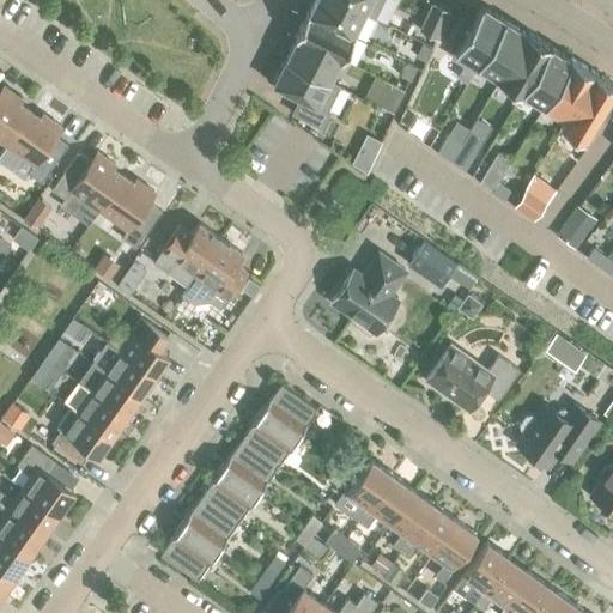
[(352,35),(353,35),(351,34),(362,12),(372,18),(374,17),(340,0),(314,0),(309,12),(307,11),(307,12),(352,35)]
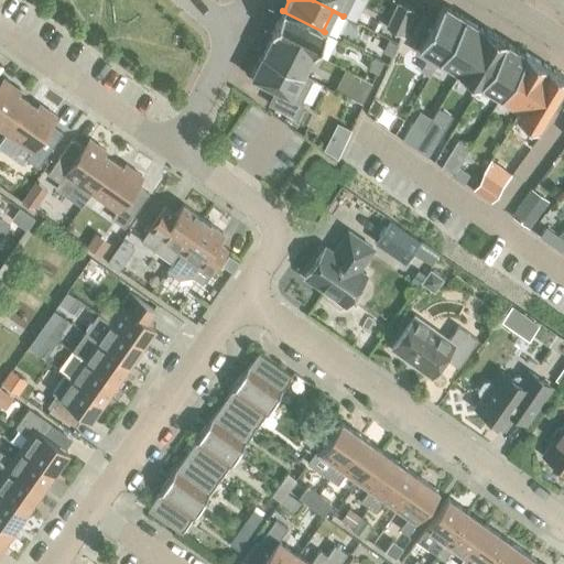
[(313,0),(344,15),(350,0),(313,0)]
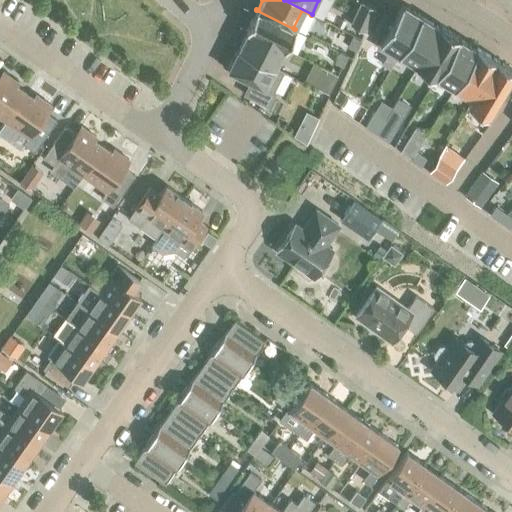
[(361,2),(350,25),(363,31),(372,12),(374,8),(361,2)]
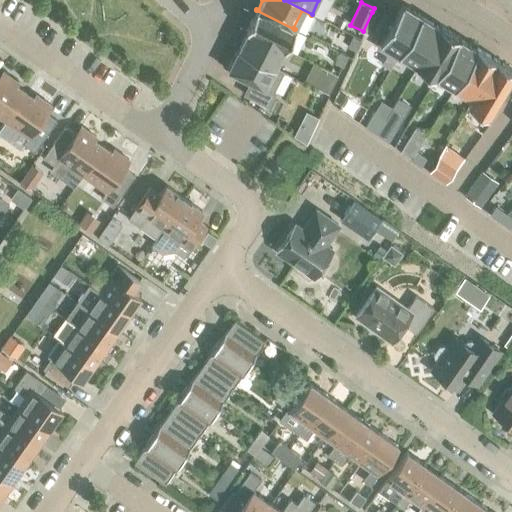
[(421,17),(401,5),(392,20),(376,47),(386,53),(396,59),(421,17)]
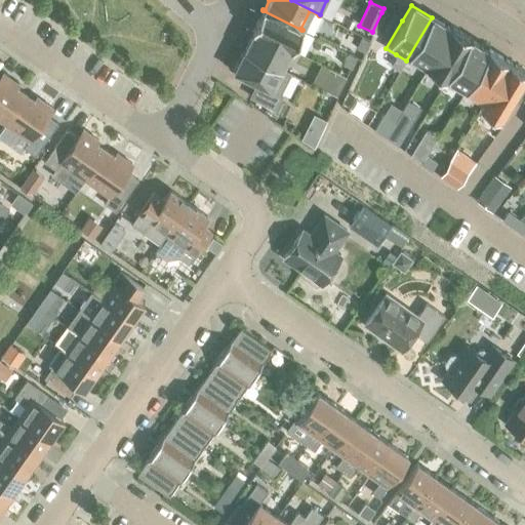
[(252,30),(292,50),(301,30),(263,10),(252,30)]
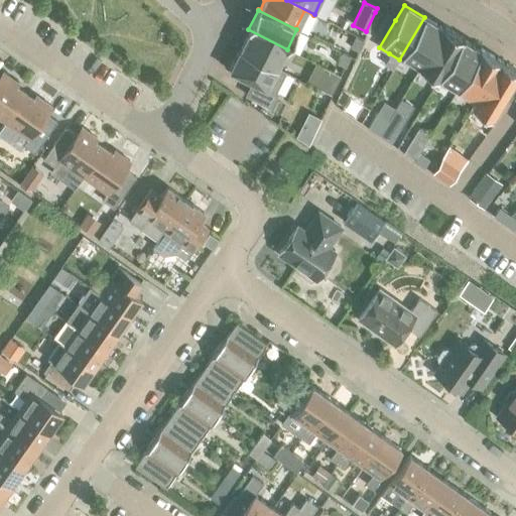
[(443,26),(442,26),(441,27),(424,17),(399,59),(402,55),(419,66),(418,67),(419,68),(443,26)]
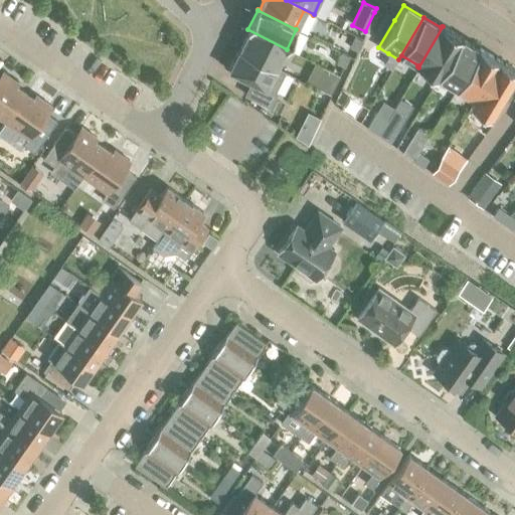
[(418,67),(437,78),(461,37),(443,26),(418,67)]
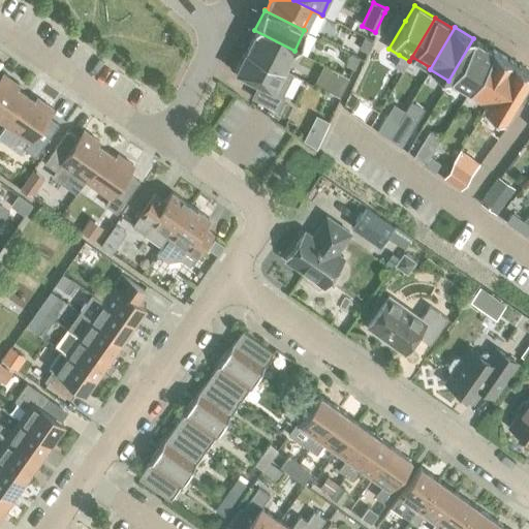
[(291,74),(291,73),(283,68),(292,51),(293,51),(294,51),(254,30),(254,31),(255,32),(246,51),(291,74)]
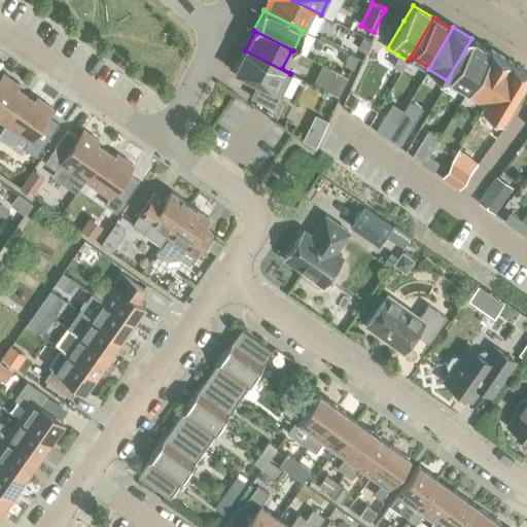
[(362,36),(356,47),(364,51),(371,40),(362,36)]
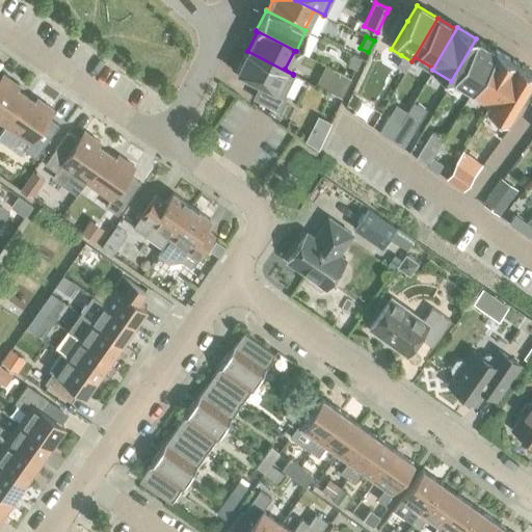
[(477,40),(476,38),(451,81),(452,82),(453,80),(471,91),(496,51),(495,50),(494,51),(476,41),(477,40)]
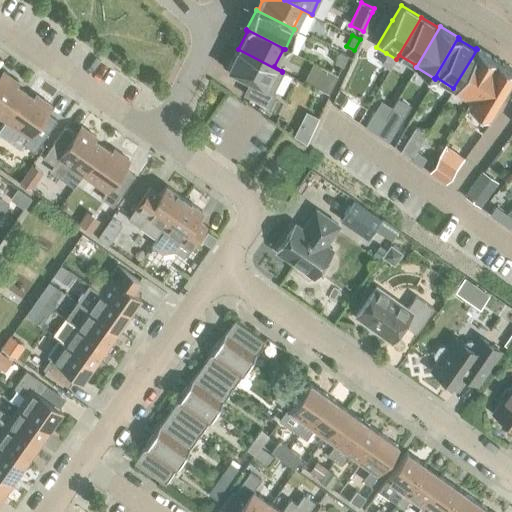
[(272,91),(280,75),(282,72),(238,49),(227,69),(250,81),(272,91)]
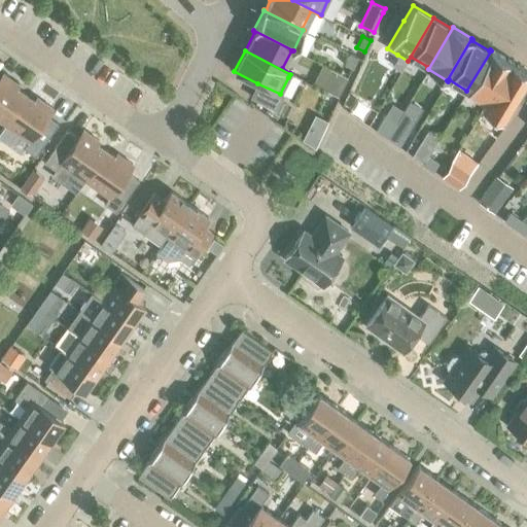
[(491,50),(466,91),(485,102),(481,108),(482,109),(511,62),(491,50)]
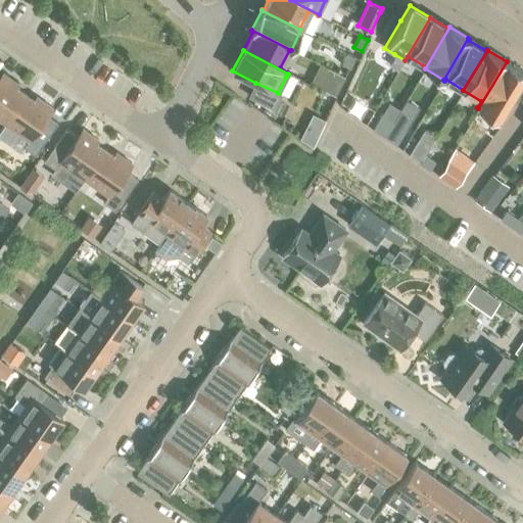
[(348,67),(353,56),(344,51),(339,63),(348,67)]
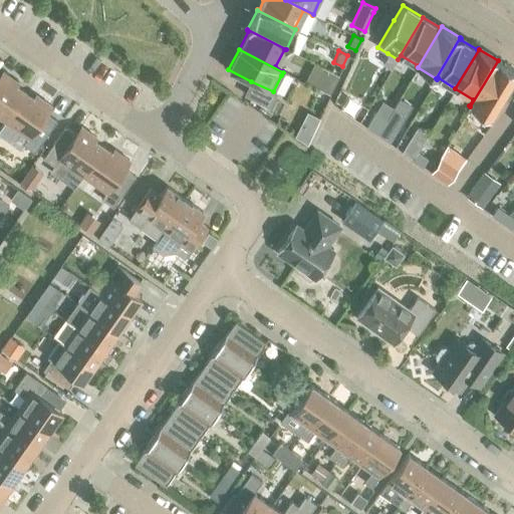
[(388,53),(381,64),(391,69),(398,59),(388,53)]
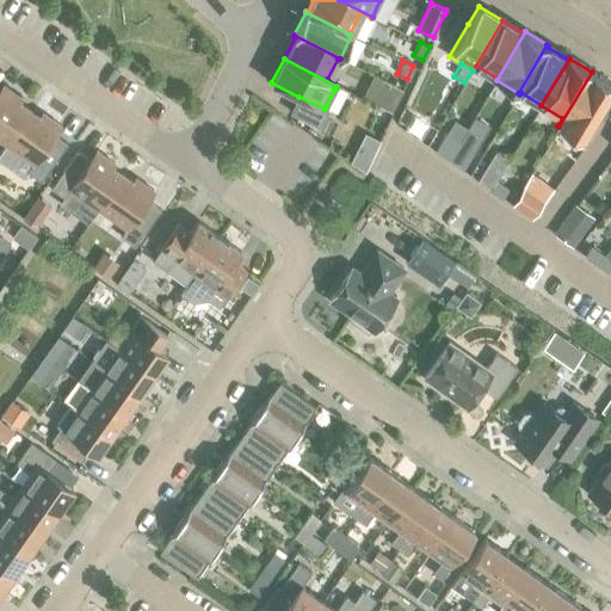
[(610,91),(610,82),(592,72),(559,127),(581,140),(610,91)]
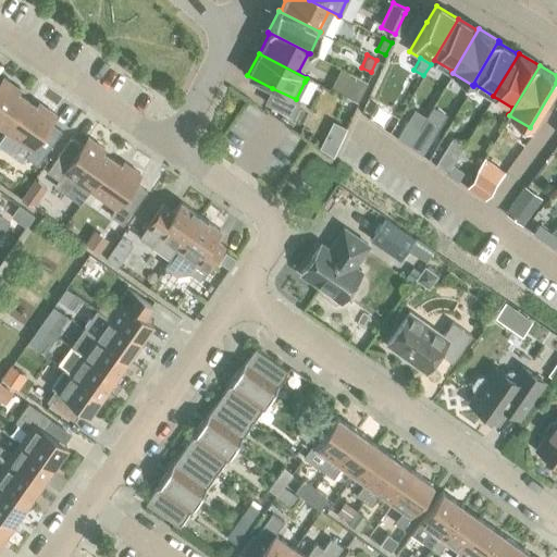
[(337,67),(327,88),(355,101),(364,82),(337,67)]
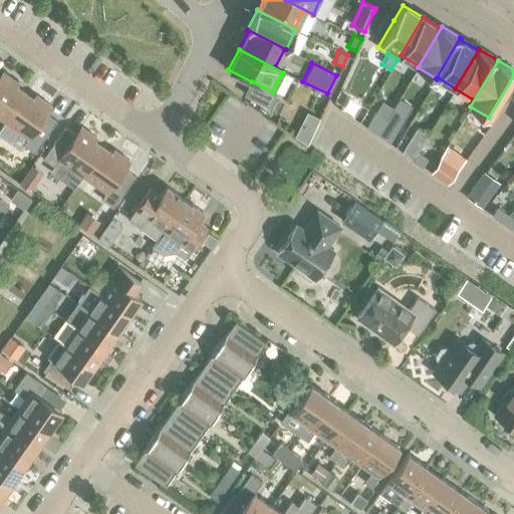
[(0,117),(3,120),(24,91),(15,85),(17,82),(2,71),(0,73),(0,117)]
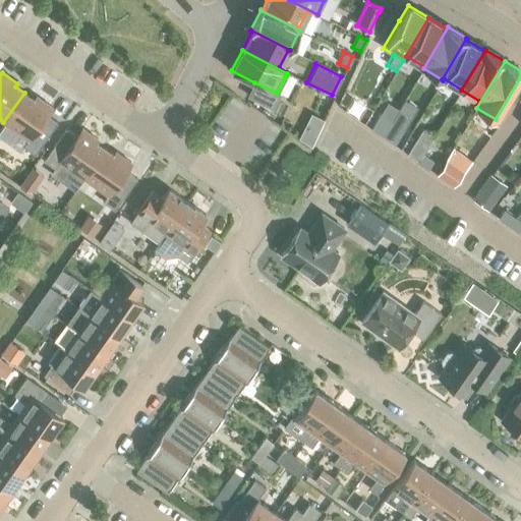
[(254,99),(273,108),(279,94),(277,93),(254,82),(248,96),(254,99)]
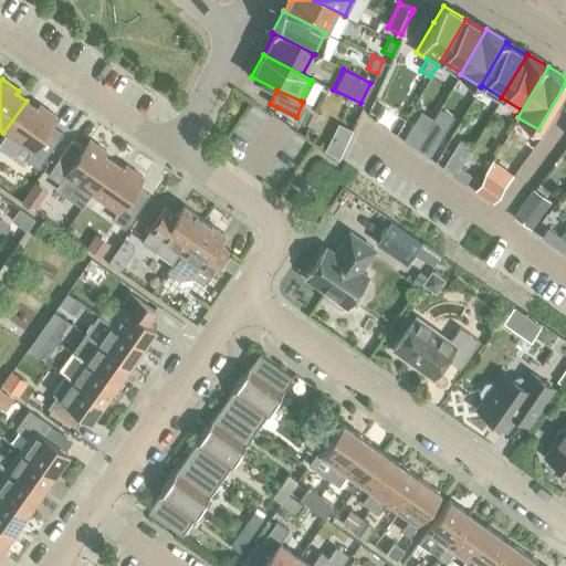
[(27,101),(3,133),(30,150),(24,159),(37,168),(62,133),(50,125),(55,116),(39,104),(37,108),(27,101)]
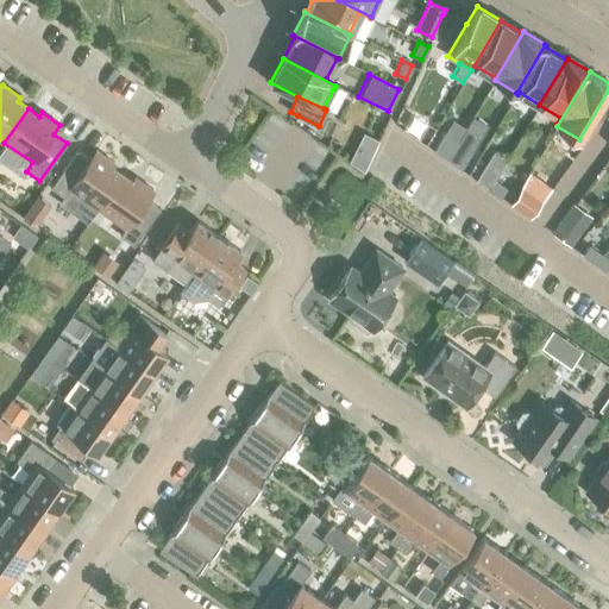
[(432,135),(421,127),(414,137),(425,144),(432,135)]
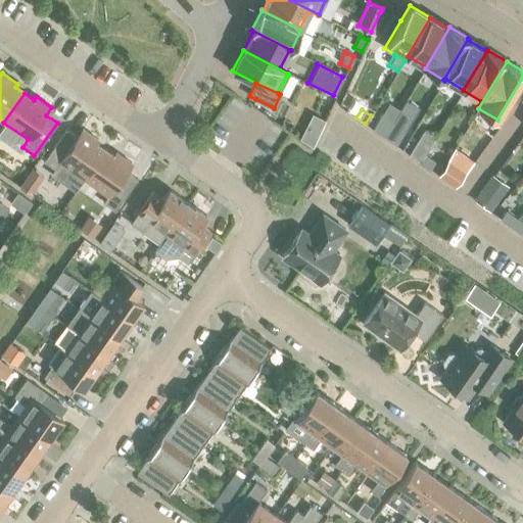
[(393,121),(382,112),(372,129),(383,137),(393,121)]
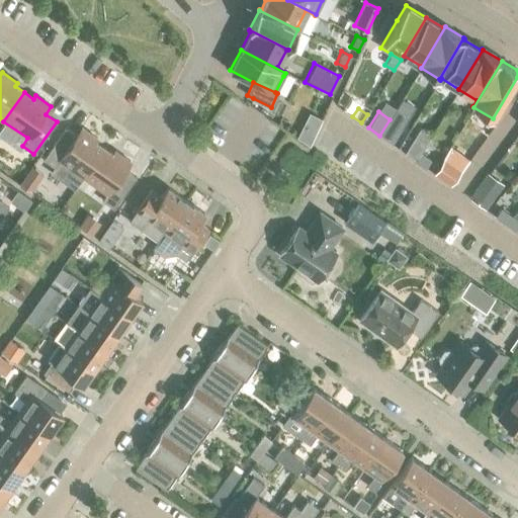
[(379,136),(391,143),(401,126),(390,119),(379,136)]
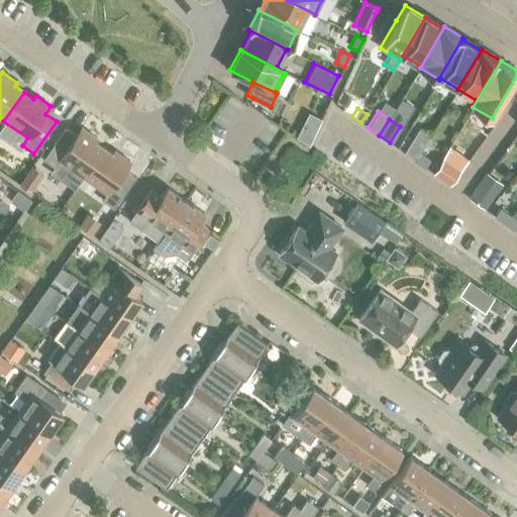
[(309,145),(314,134),(302,126),(297,137),(309,145)]
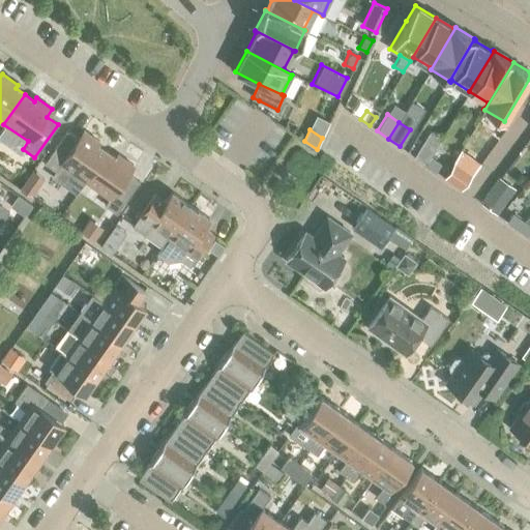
[(66,130),(43,164),(54,171),(50,177),(62,185),(64,182),(66,179),(71,172),(85,181),(106,151),(96,145),(98,142),(83,130),(78,139),(66,130)]
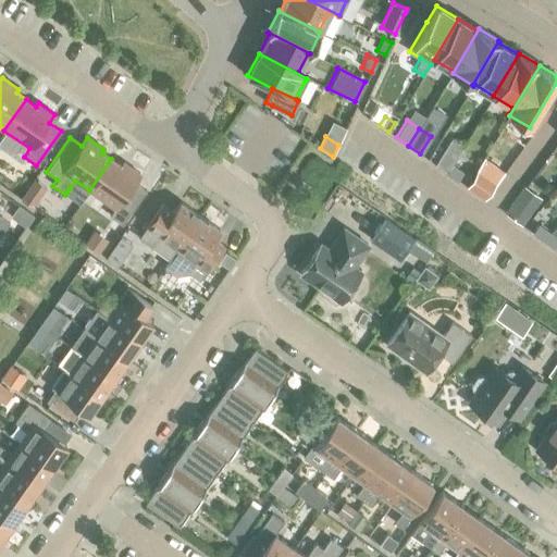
[(452,165),(442,158),(436,165),(447,172),(452,165)]
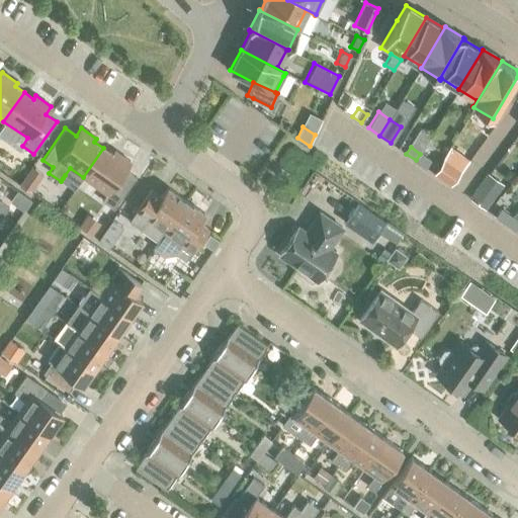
[(103,148),(83,177),(106,193),(101,200),(113,208),(136,177),(124,169),(130,162),(114,151),(112,154),(103,148)]
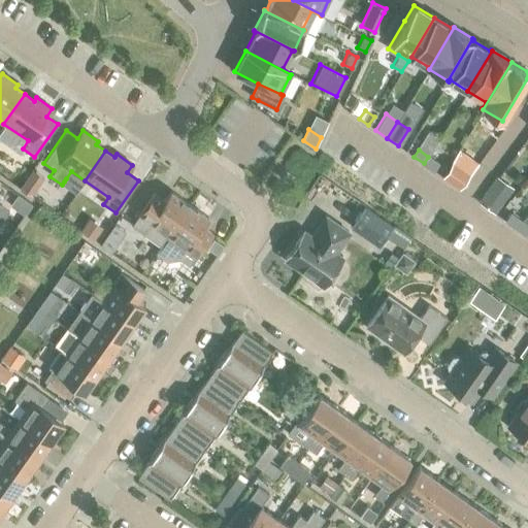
[(424,163),(433,170),(438,164),(428,157),(424,163)]
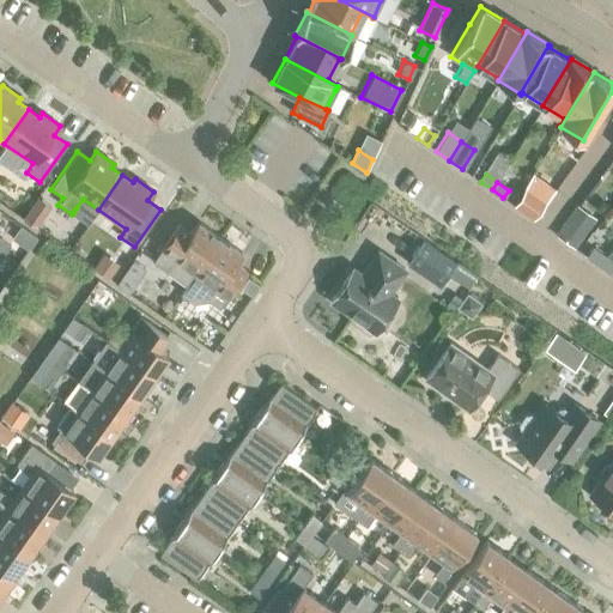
[(526,188),(514,205),(533,219),(545,201),(526,188)]
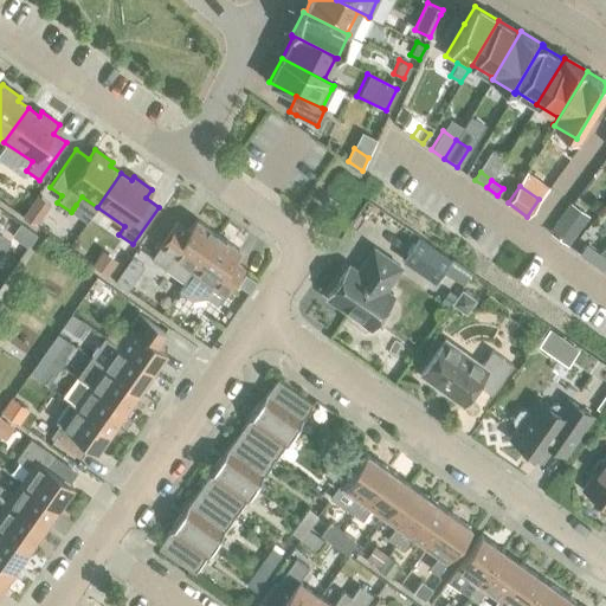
[(339,202),(326,193),(318,204),(331,212),(339,202)]
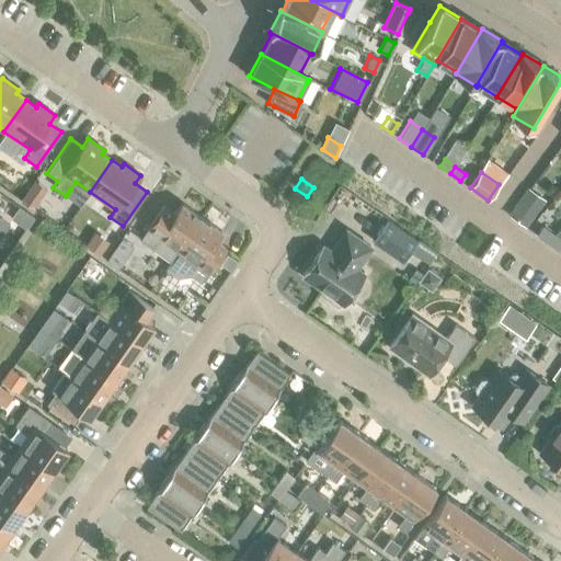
[(21,199),(34,208),(47,189),(34,180),(21,199)]
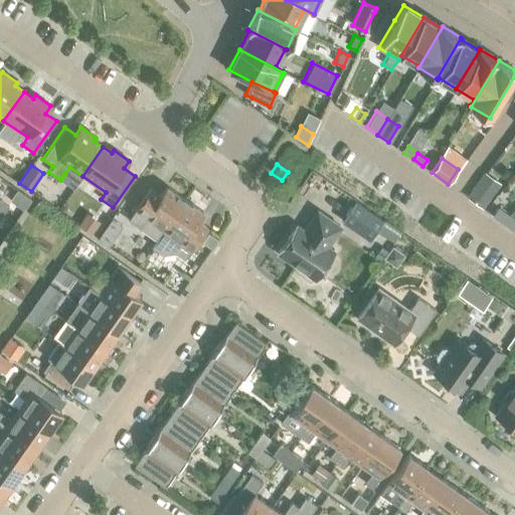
[(481,206),(493,190),(480,181),(468,197),(481,206)]
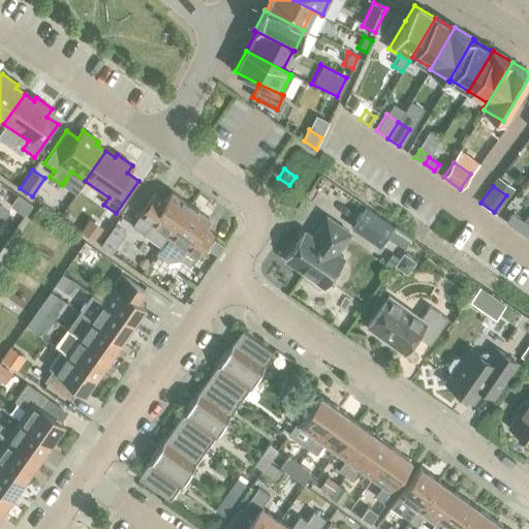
[(131,225),(160,246),(189,204),(170,190),(164,199),(154,192),(151,197),(131,225)]
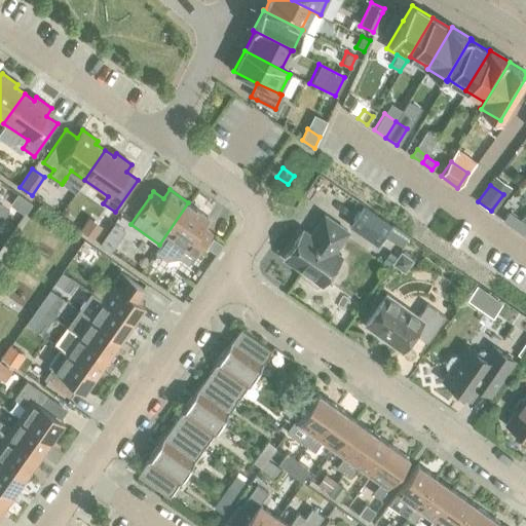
[(15,202),(26,211),(31,203),(21,195),(15,202)]
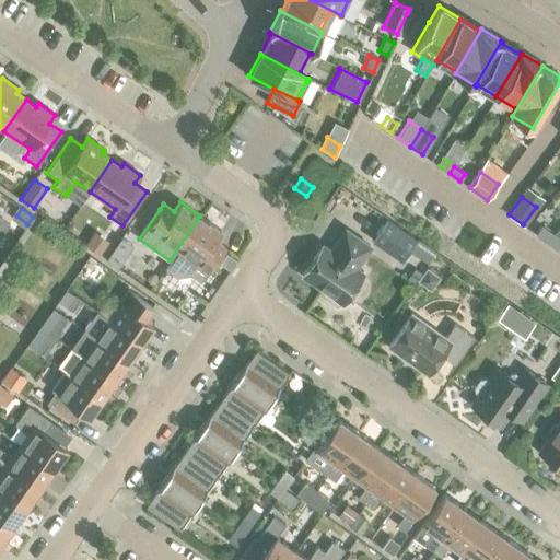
[(171,260),(165,269),(176,277),(189,275),(200,282),(208,270),(221,253),(224,247),(213,240),(220,230),(200,216),(170,260),(171,260)]
